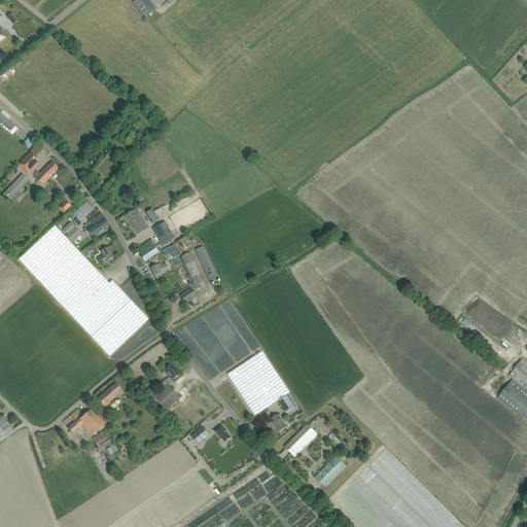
[(135,0),(133,2),(145,18),(154,10),(145,0),(135,0)]
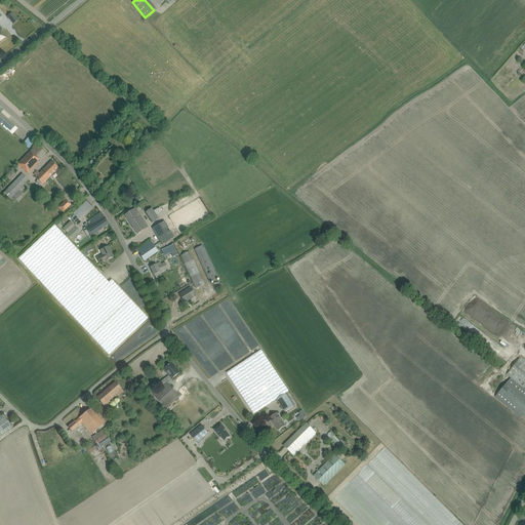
[(9,132),(12,134),(16,129),(14,127),(15,126),(0,113),(2,111),(0,109),(0,123),(0,124),(1,123),(10,131),(9,132)]
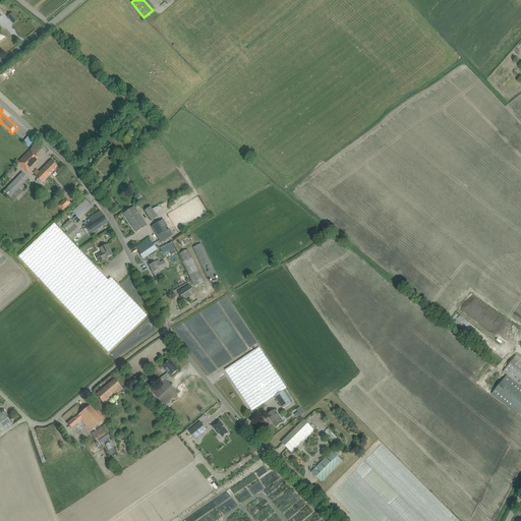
[(39,152),(43,148),(36,141),(32,147),(33,148),(17,163),(27,172),(38,161),(33,157),(36,155),(39,152)]
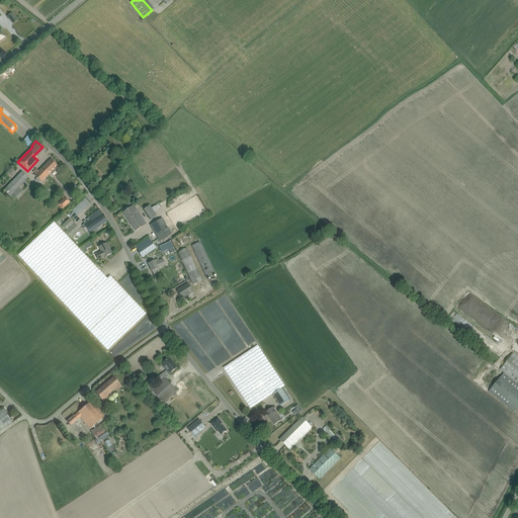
[(41,182),(58,166),(51,160),(48,163),(38,172),(36,169),(32,172),(33,173),(36,175),(35,176),(37,177),(35,179),(35,180),(36,181),(37,182),(38,183),(39,183),(40,182),(40,181),(41,182)]
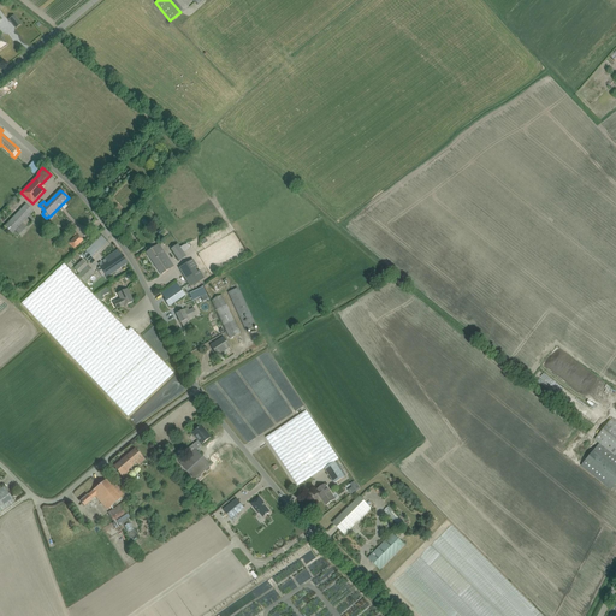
[(34,212),(25,203),(4,226),(12,234),(15,231),(19,235),(27,227),(25,226),(34,218),(30,214),(34,212)]
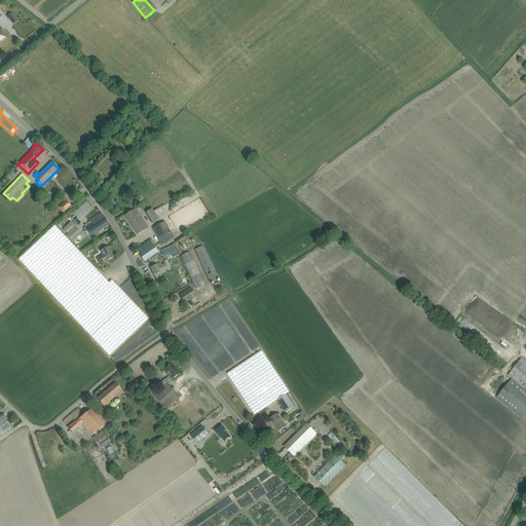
[(159,208),(191,189),(187,181),(166,193),(165,190),(159,193),(160,195),(147,203),(140,208),(141,211),(143,210),(145,213),(146,213),(152,223),(158,219),(156,216),(162,212),(159,208)]
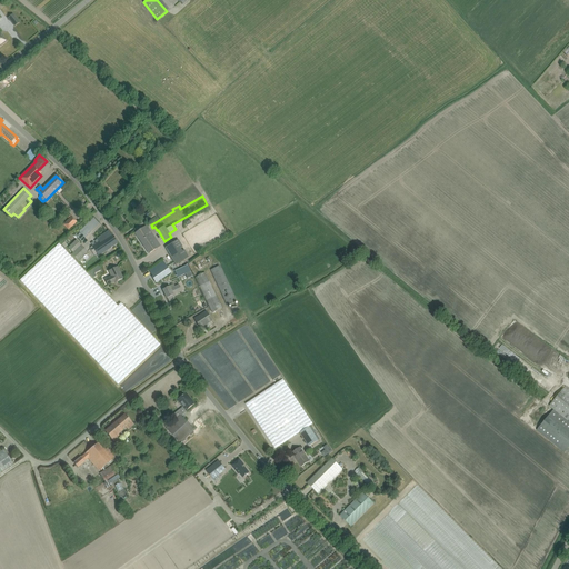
[(77,222),(71,217),(63,225),(68,230),(77,222)]
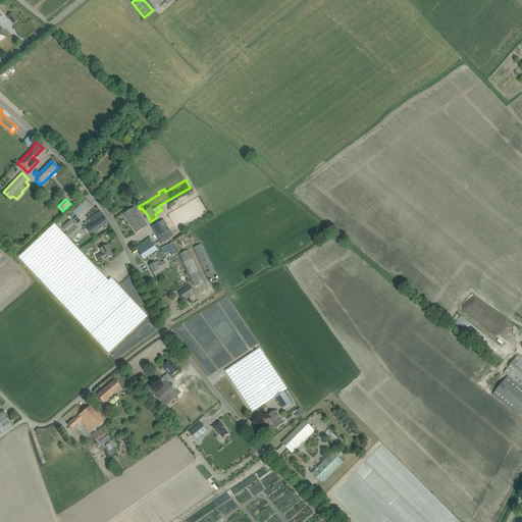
[(137,232),(141,230),(148,225),(142,218),(139,212),(135,207),(127,211),(123,214),(137,232)]
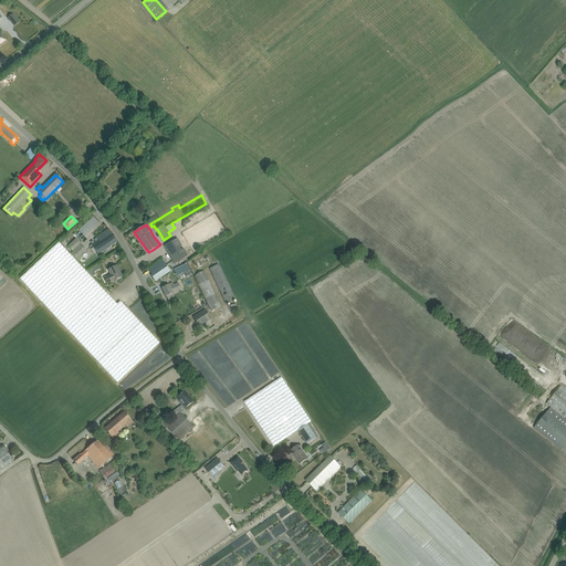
[(117,242),(108,229),(96,238),(98,241),(92,245),(98,255),(111,247),(117,242)]
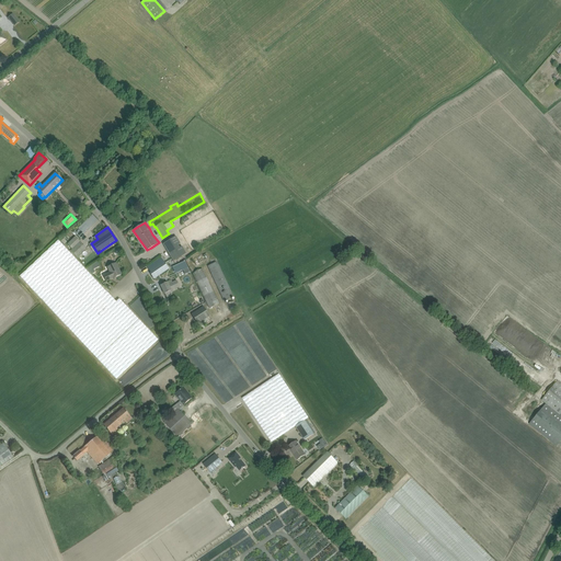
[(88,250),(87,249),(75,237),(67,244),(72,251),(71,252),(77,259),(77,258),(78,260),(88,250)]
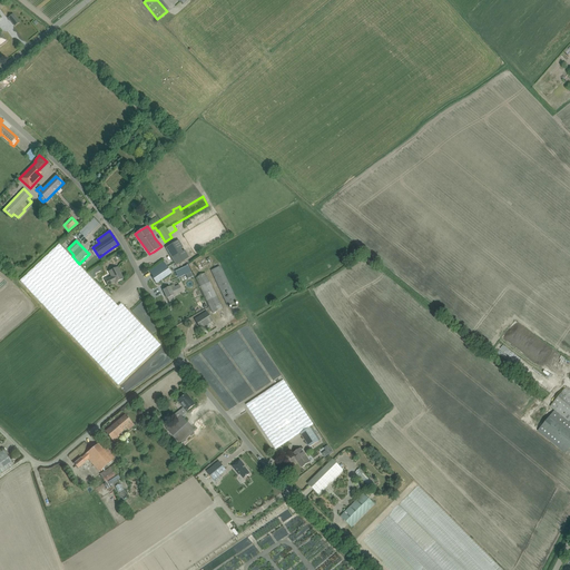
[(185,251),(183,252),(180,249),(183,247),(178,241),(165,248),(176,265),(189,257),(185,251)]
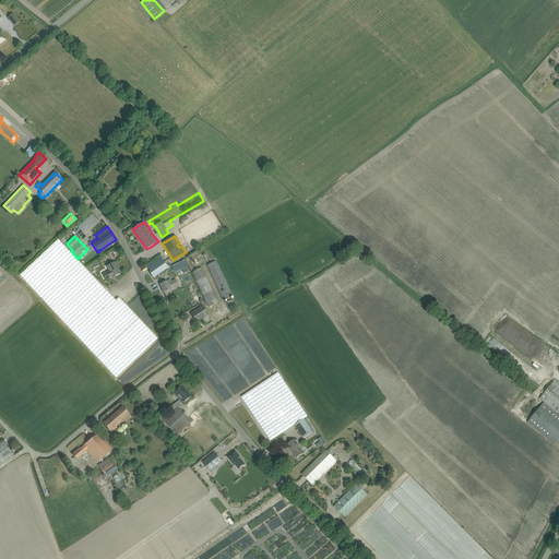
[(157,340),(138,319),(119,298),(115,301),(106,290),(58,240),(20,275),(96,357),(116,378),(157,340)]
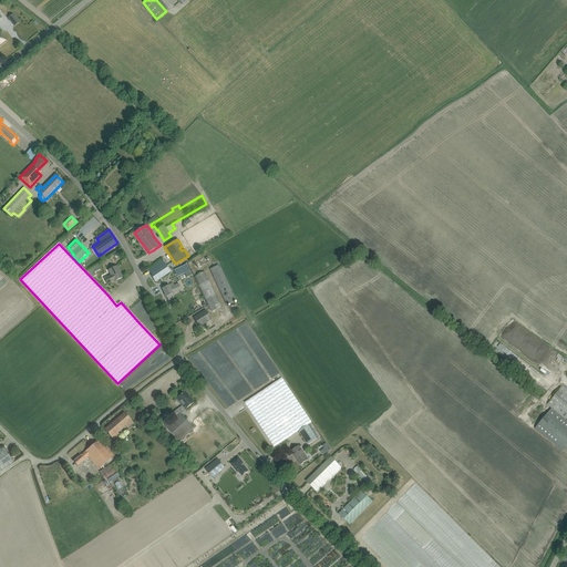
[(203,265),(210,260),(208,257),(205,258),(203,259),(203,258),(199,260),(200,261),(196,265),(198,268),(203,265)]
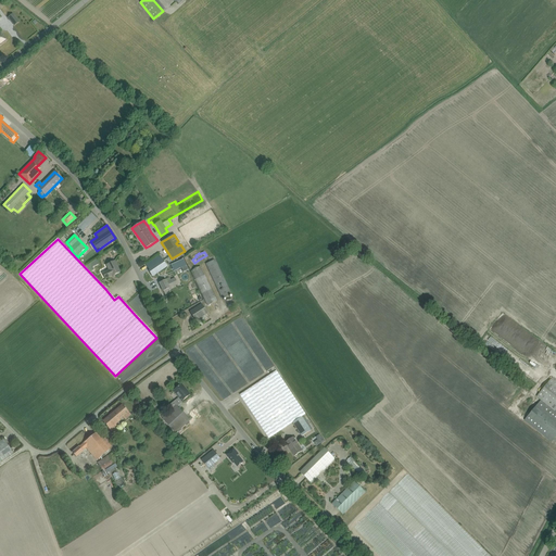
[(152,277),(156,274),(166,266),(159,255),(150,262),(146,265),(149,270),(152,277)]
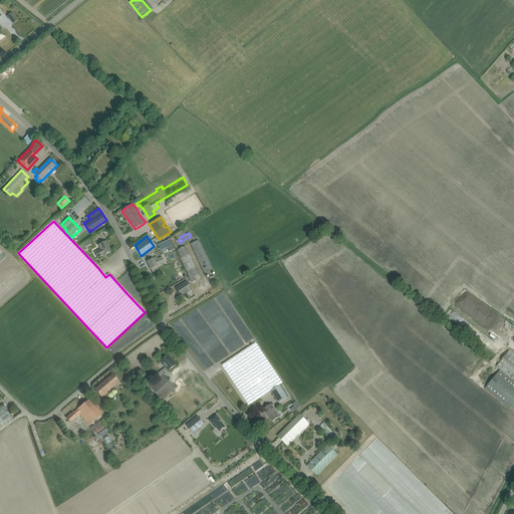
[(169,240),(158,245),(161,250),(168,247),(170,252),(174,250),(172,245),(169,240)]
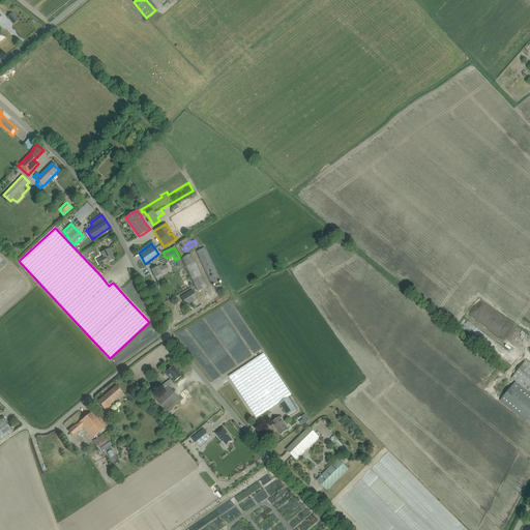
[(212,285),(221,281),(205,247),(197,252),(212,285)]
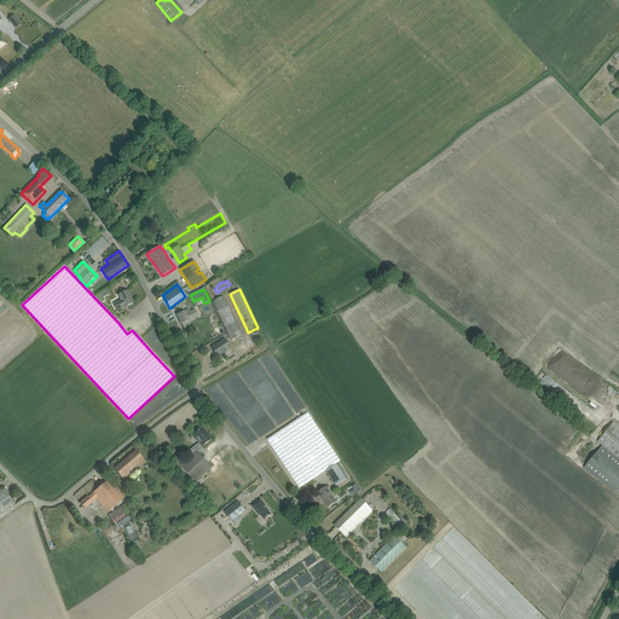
[(134,302),(128,290),(119,295),(121,301),(114,305),(117,311),(125,307),(134,302)]
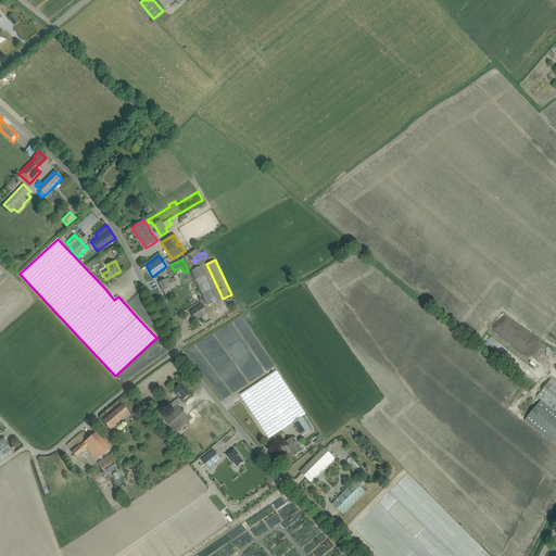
[(191,272),(203,295),(212,291),(200,267),(191,272)]
